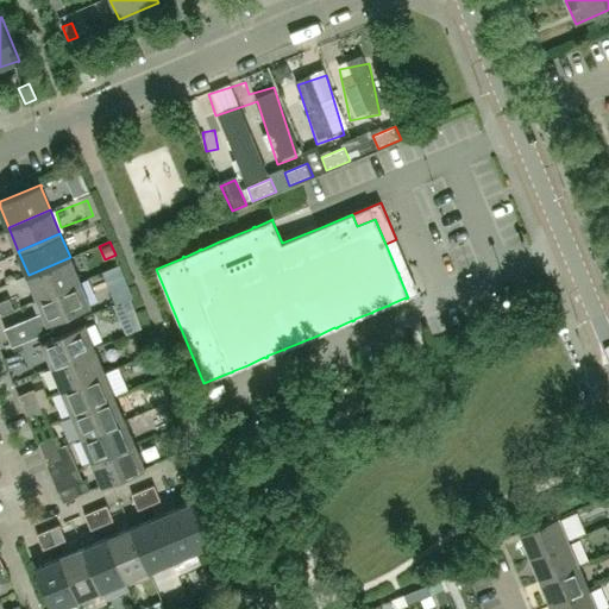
[(80,281),(70,257),(29,275),(38,299),(80,281)]
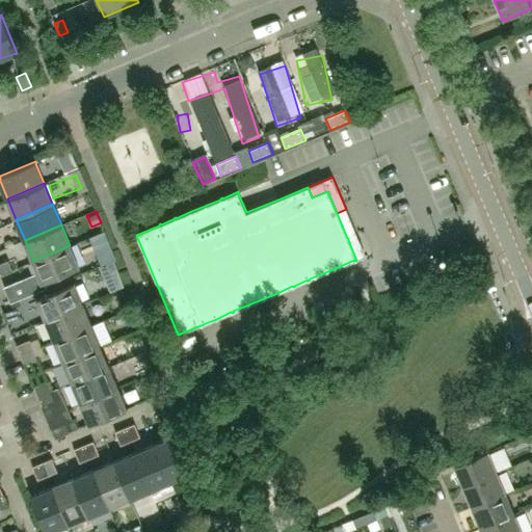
[(78,266),(70,245),(33,261),(37,272),(3,287),(10,302),(47,287),(45,282),(80,266),(79,265),(78,266)]
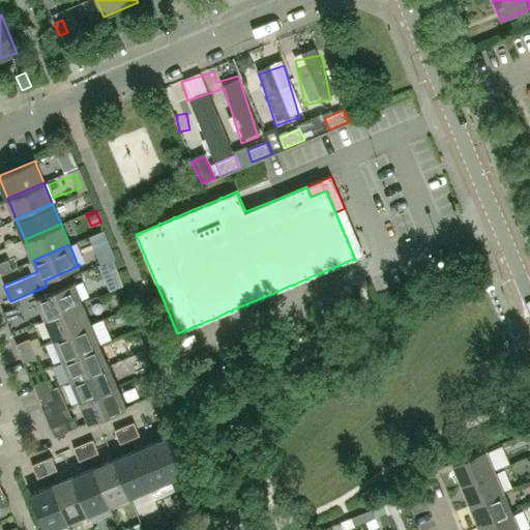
[(0,273),(12,268),(8,259),(0,262),(0,273)]
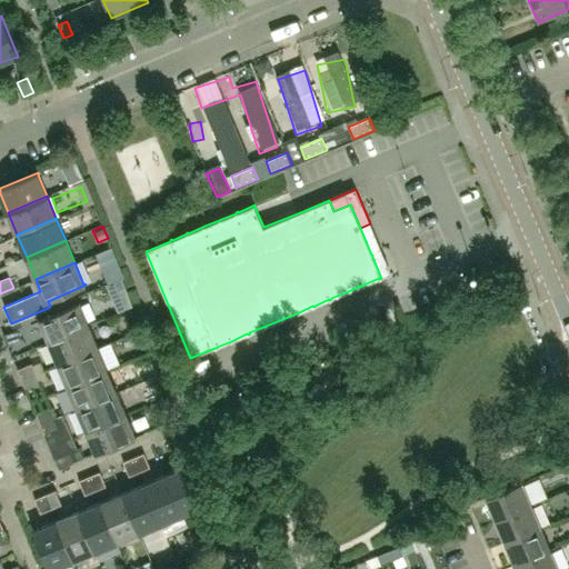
[(113,282),(107,286),(111,296),(118,293),(125,290),(120,279),(113,282)]
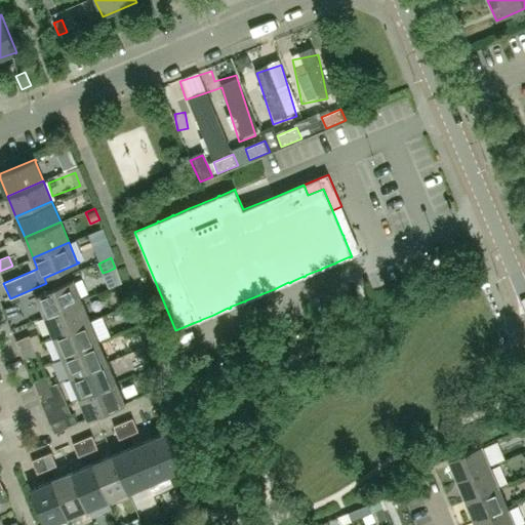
[(81,300),(73,280),(74,280),(73,279),(35,294),(36,295),(37,295),(45,315),(81,300)]
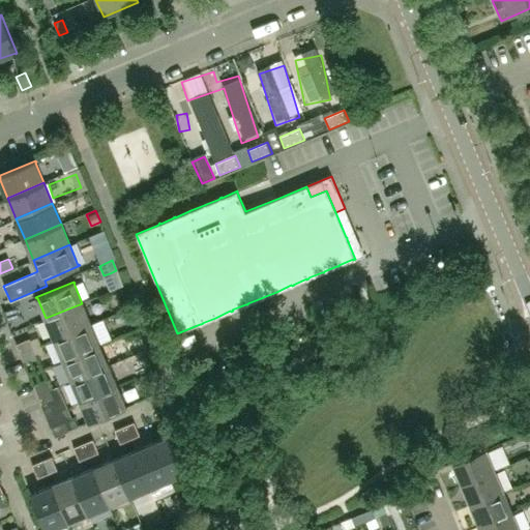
[(91,324),(85,311),(82,303),(46,318),(54,339),(91,324)]
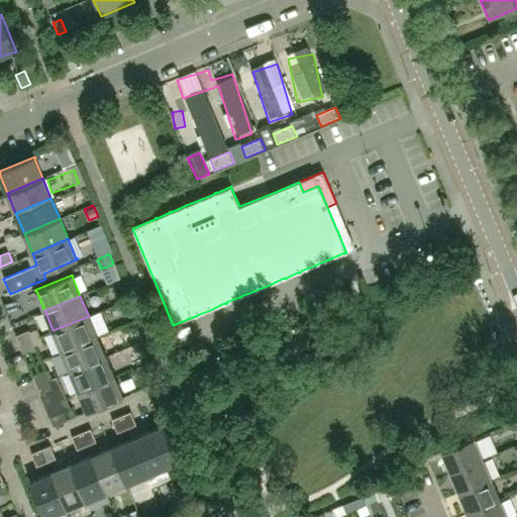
[(19,308),(15,298),(2,304),(6,313),(19,308)]
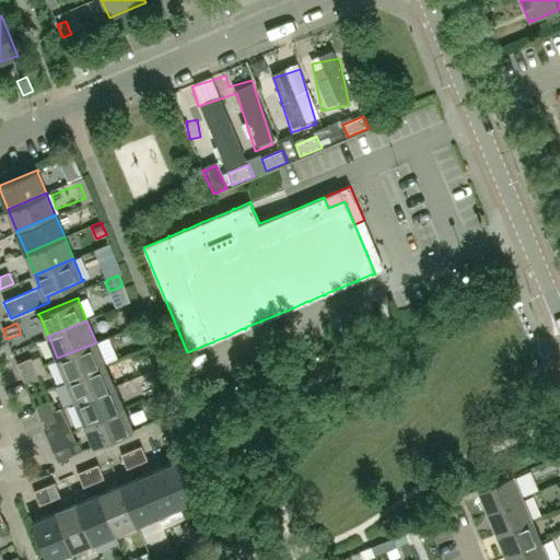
[(128,329),(120,331),(124,341),(131,338),(128,329)]
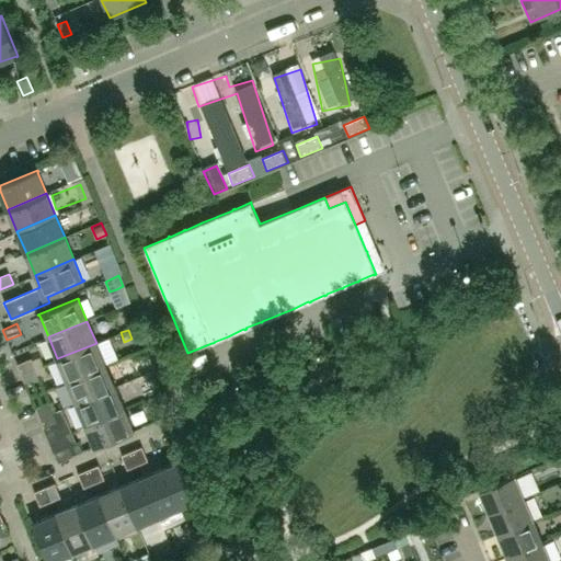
[(105,365),(96,343),(57,358),(67,380),(105,365)]
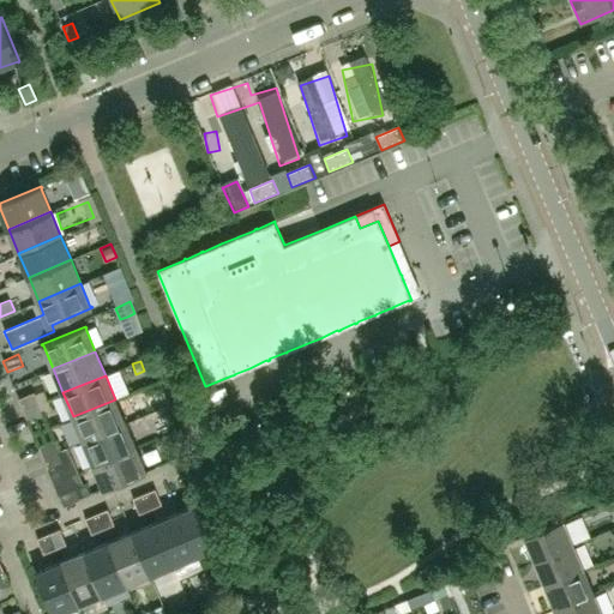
[(40,403),(35,392),(19,398),(23,409),(40,403)]
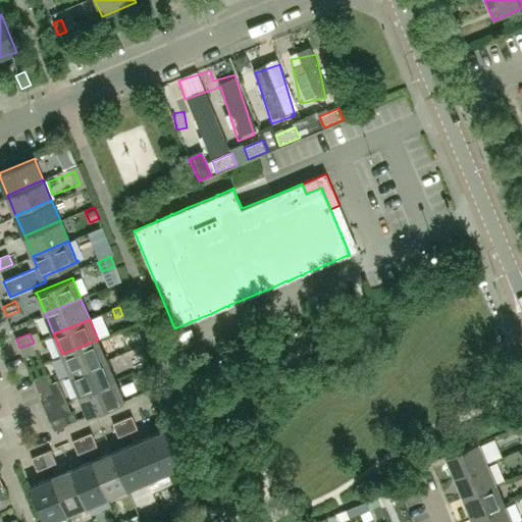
[(106,360),(98,340),(62,354),(70,375),(106,360)]
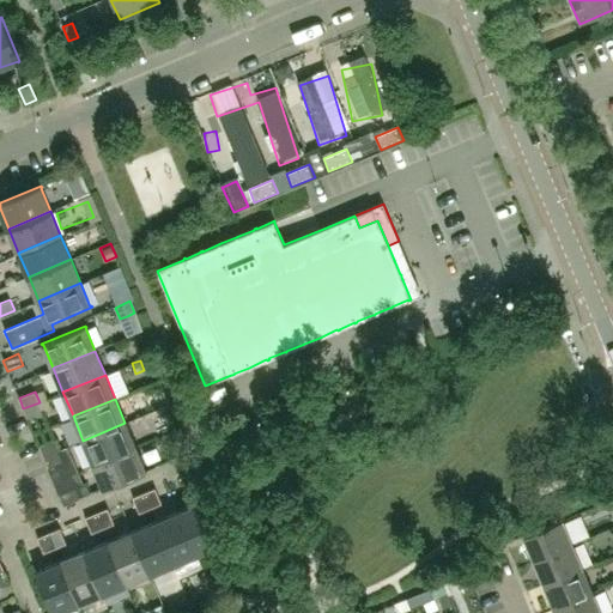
[(43,413),(40,402),(23,408),(29,420),(43,413)]
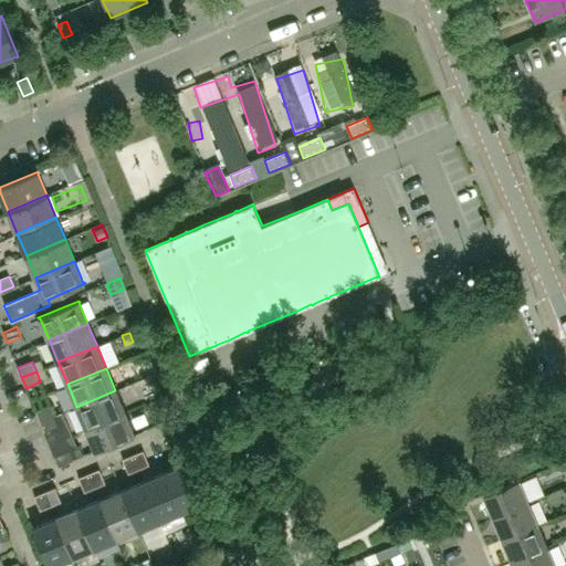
[(125,412),(115,390),(76,407),(85,429),(125,412)]
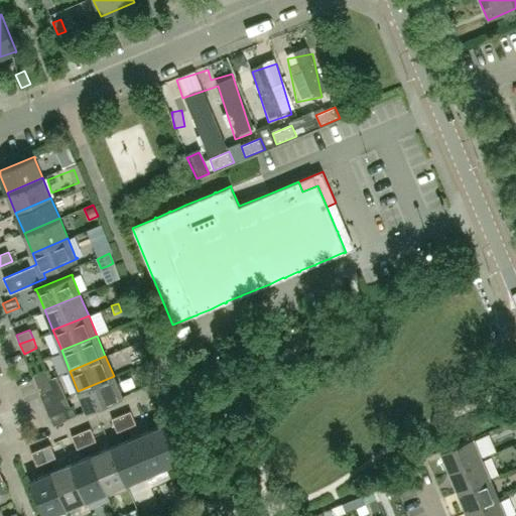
[(49,379),(45,370),(32,375),(36,385),(49,379)]
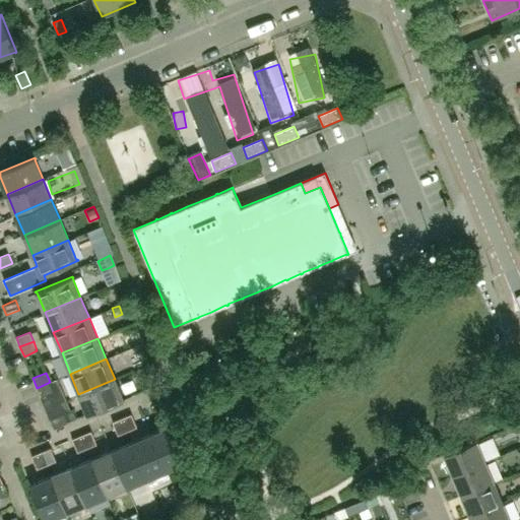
[(123,398),(115,379),(78,394),(87,413),(86,413),(86,415),(124,399),(124,398),(123,398)]
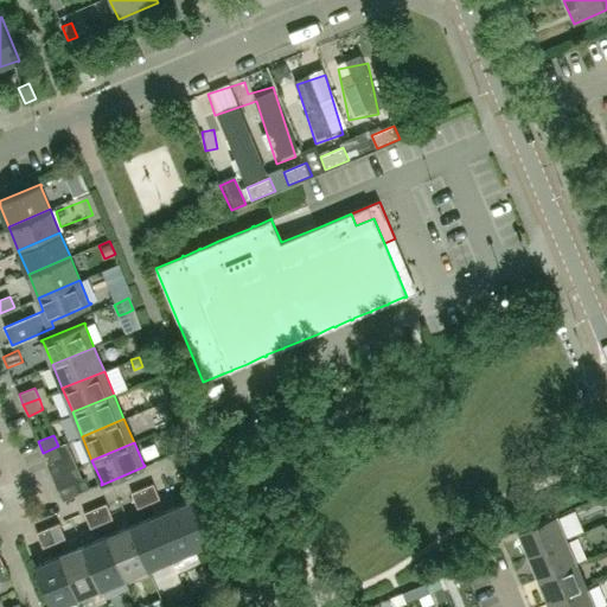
[(63,458),(58,446),(43,453),(48,464),(63,458)]
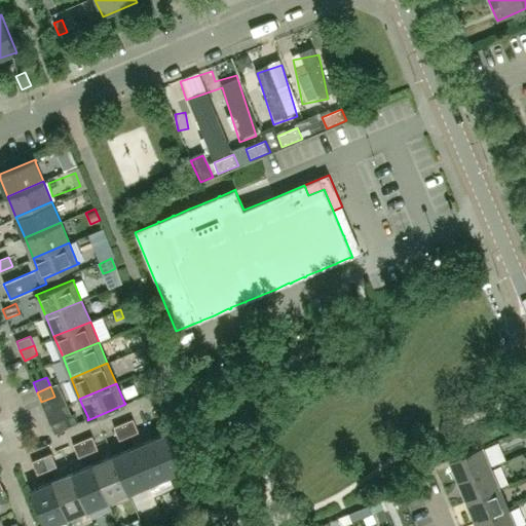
[(171,419),(164,405),(155,410),(160,423),(171,419)]
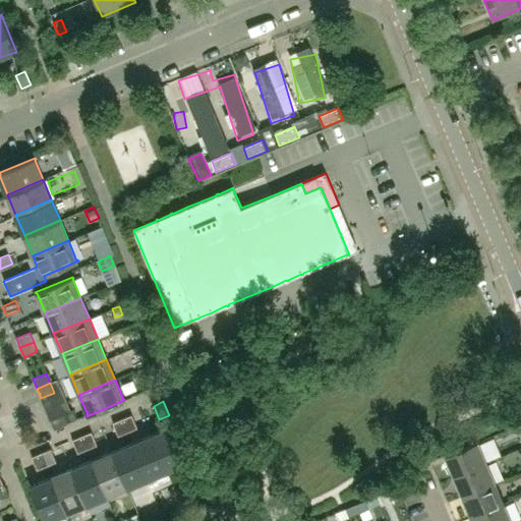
[(67,423),(63,415),(50,420),(54,429),(67,423)]
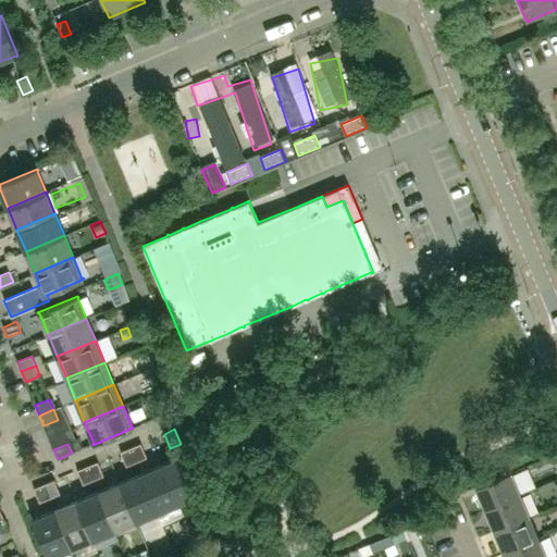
[(146,458),(140,444),(130,448),(136,462),(146,458)]
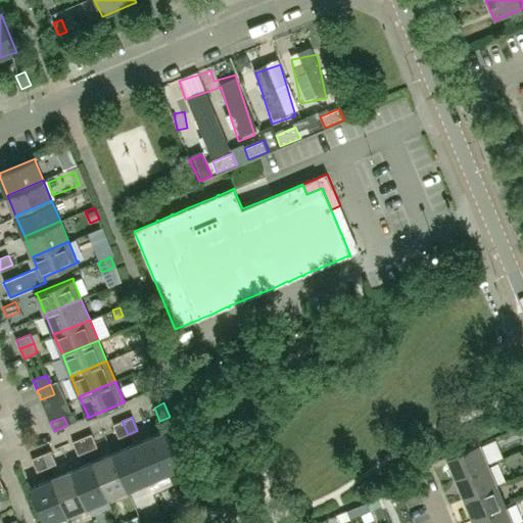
[(128,434),(122,421),(112,425),(117,438),(128,434)]
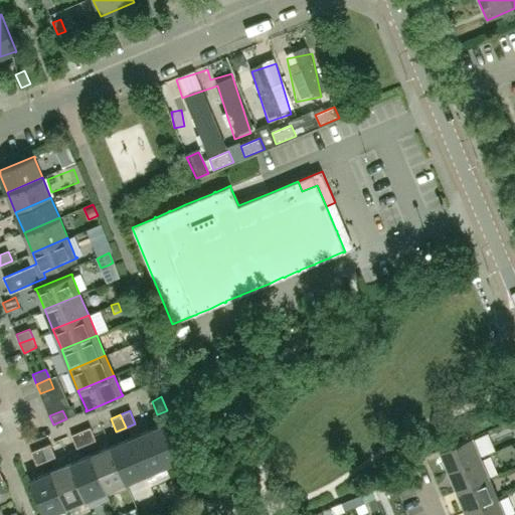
[(187,458),(171,419),(169,420),(170,421),(151,430),(166,466),(185,458),(185,459),(187,458)]
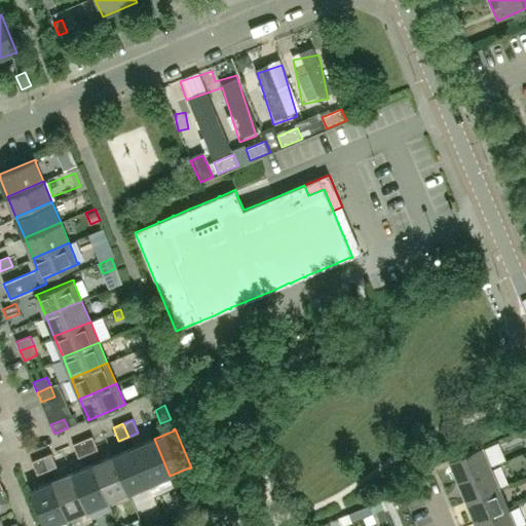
[(98,450),(91,436),(82,440),(87,454),(98,450)]
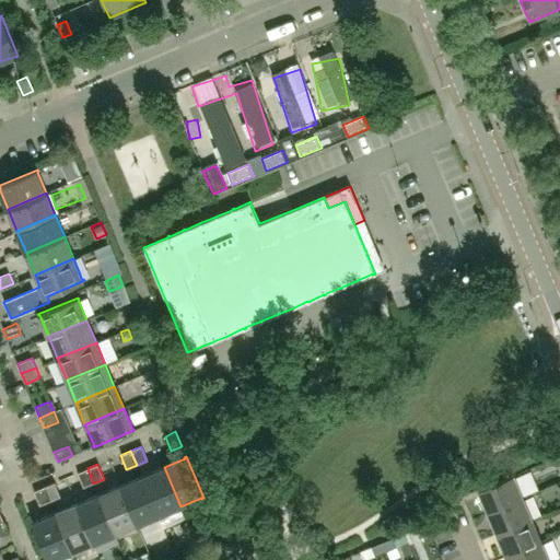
[(181,506),(164,467),(142,476),(159,515),(181,506)]
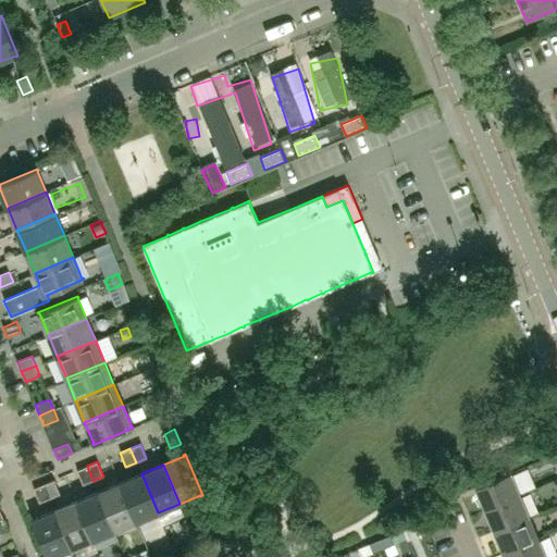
[(93,481),(87,466),(76,470),(83,485),(93,481)]
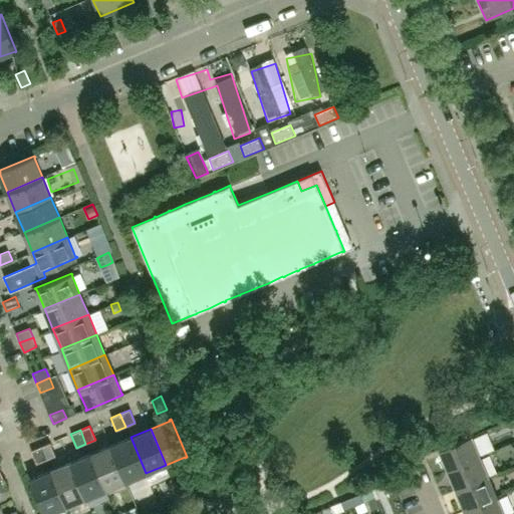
[(480,457),(471,436),(439,450),(448,470),(480,457)]
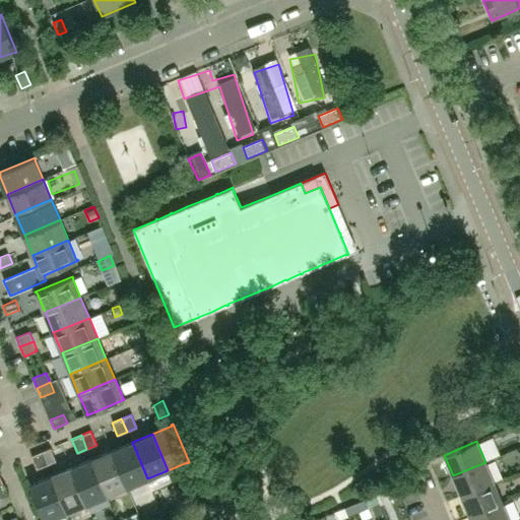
[(147,478),(132,442),(112,451),(127,488),(147,478)]
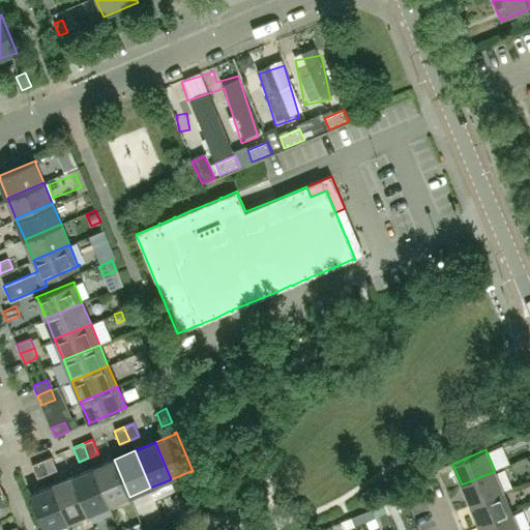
[(57,470),(51,457),(41,461),(48,474),(57,470)]
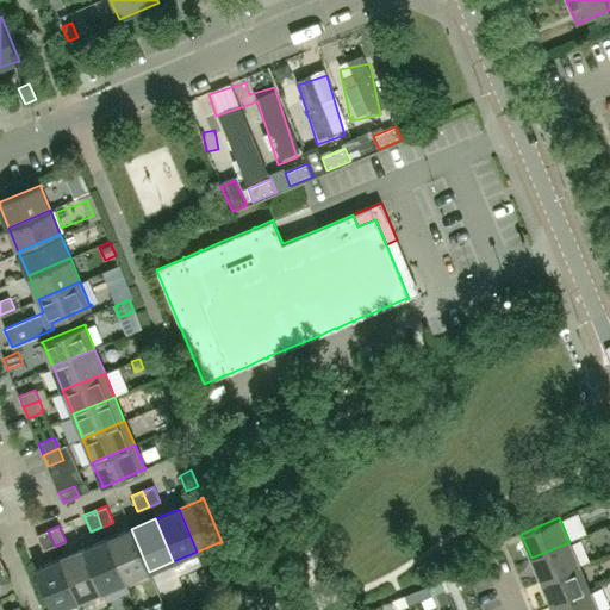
[(149,572),(131,529),(107,539),(125,582),(149,572)]
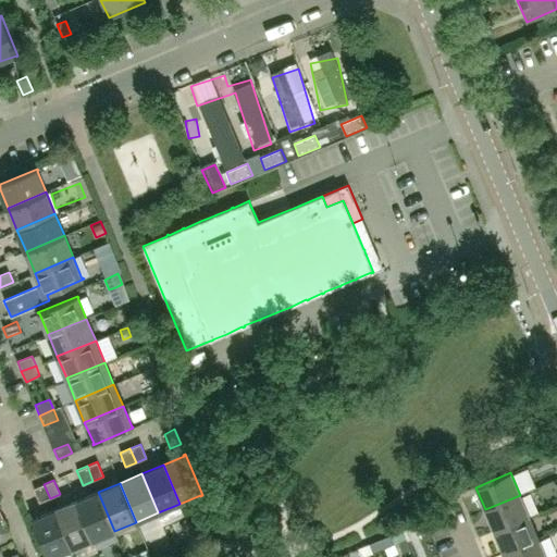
[(50,498),(44,484),(34,489),(39,503),(50,498)]
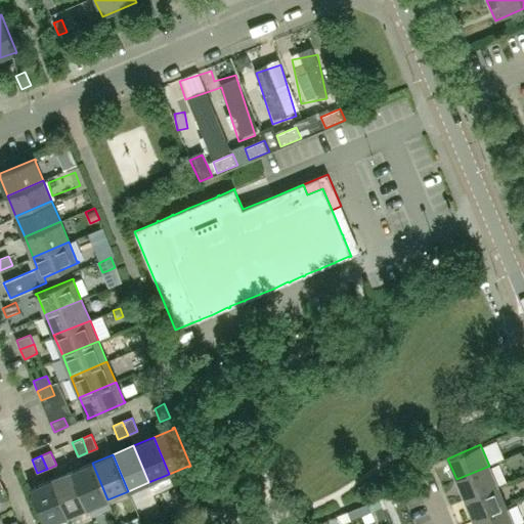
[(107,499),(92,463),(71,471),(87,508),(107,499)]
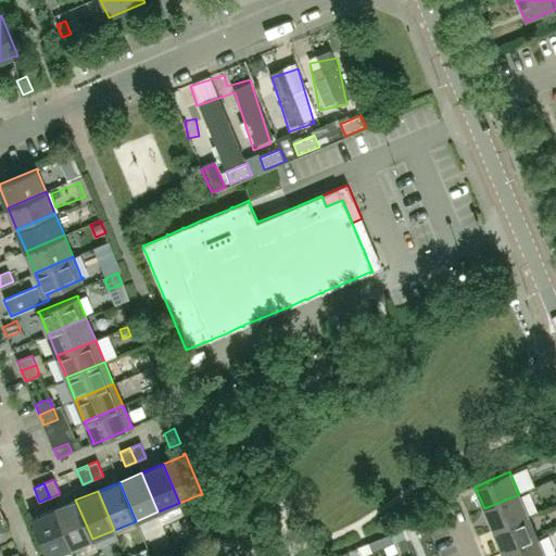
[(528,516),(519,494),(484,508),(493,530),(528,516)]
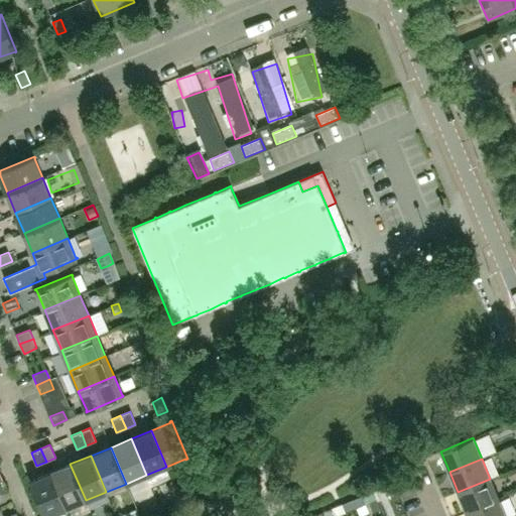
[(86,500),(70,464),(49,473),(66,509),(86,500)]
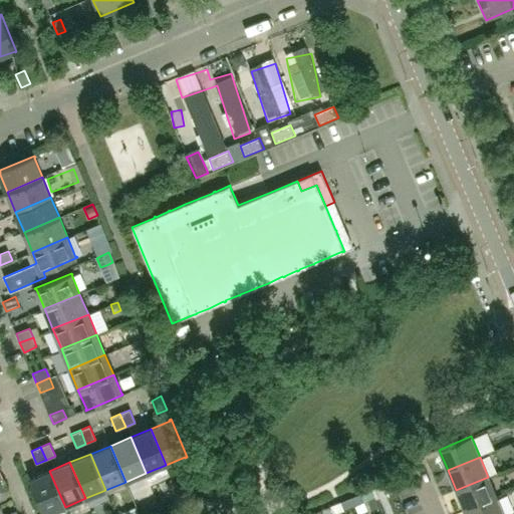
[(47,513),(65,507),(49,471),(30,479),(30,478),(29,479),(43,513),(47,513)]
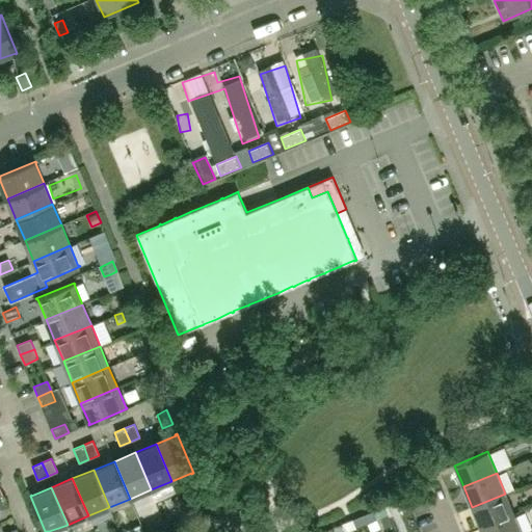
[(513,513),(505,494),(472,507),(480,528),(513,513)]
